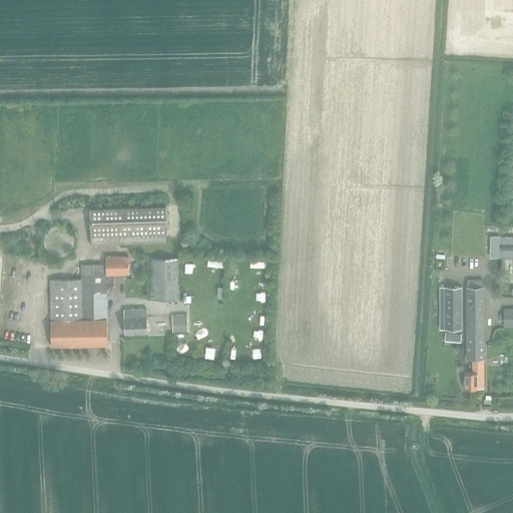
[(89,208),(90,244),(166,242),(164,206),(89,208)]
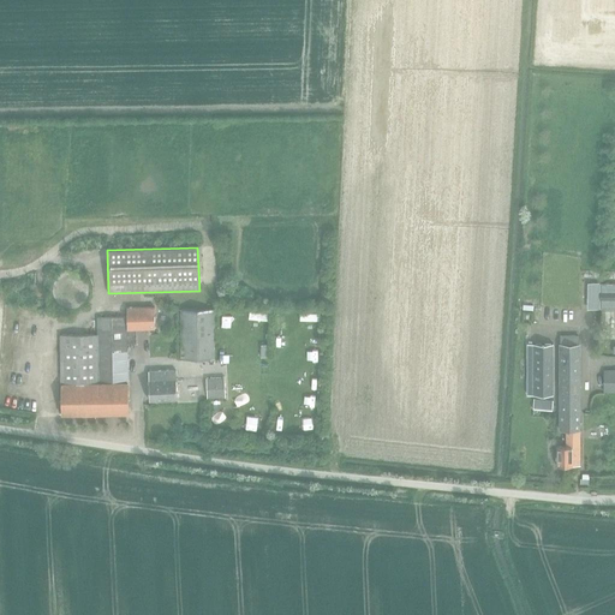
[(127,413),(126,344),(136,344),(135,329),(154,328),(154,306),(125,308),(126,316),(96,317),(96,334),(59,335),(61,415),(127,413)]
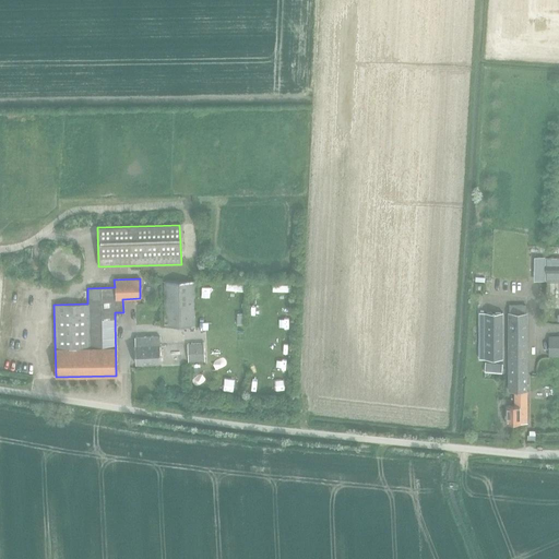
[(164,326),(194,326),(194,281),(164,282),(164,326)]
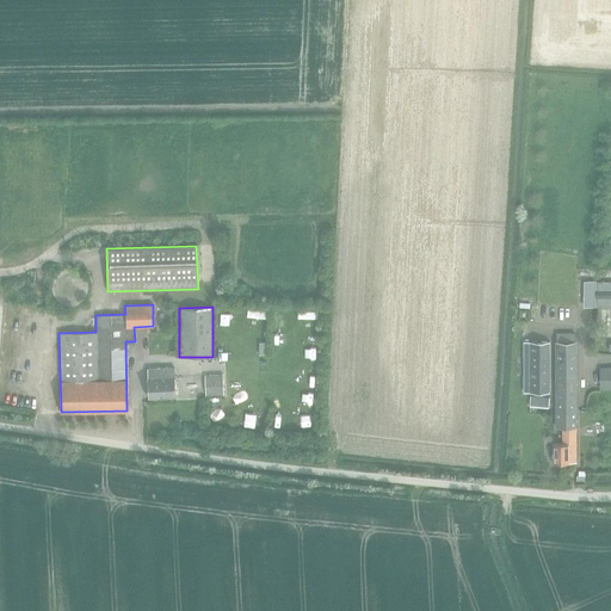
[(549,341),(530,341),(530,392),(549,392),(549,341)]
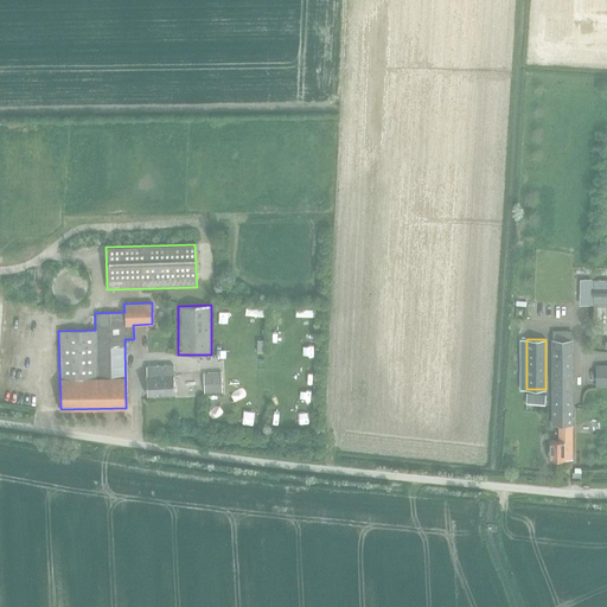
[(560,440),(549,440),(549,459),(564,460),(564,459),(572,459),(572,425),(572,422),(572,339),(570,339),(558,339),(553,339),(551,425),(560,425),(560,440)]
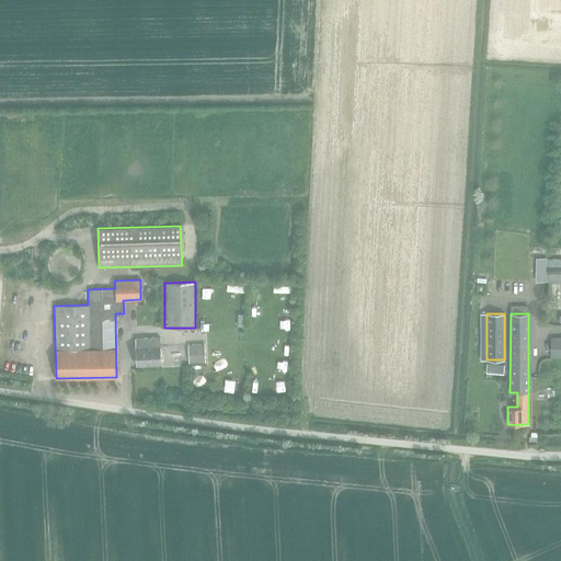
[(560,338),(551,338),(551,356),(560,355),(560,338)]
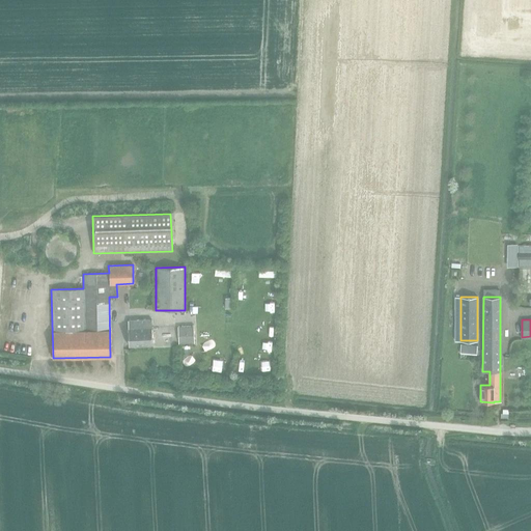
[(129,345),(152,345),(152,320),(131,320),(131,328),(129,328),(129,345)]
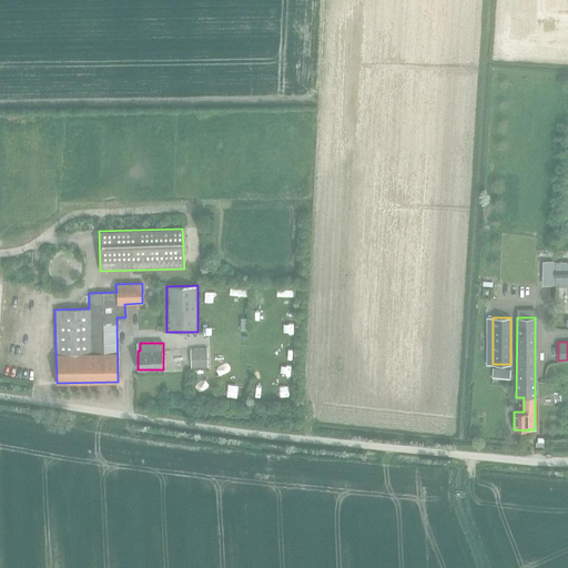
[(190,350),(191,367),(208,366),(206,348),(190,350)]
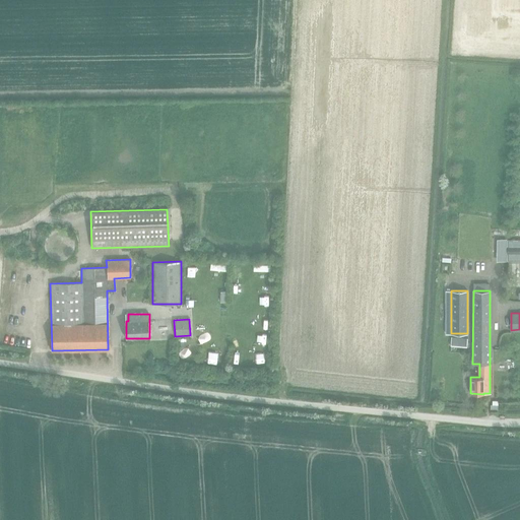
[(451,337),(450,345),(466,346),(467,338),(451,337)]
